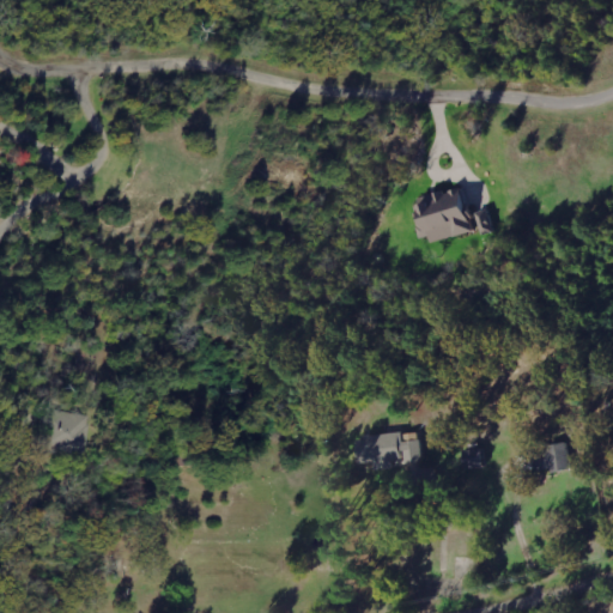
[(472,231),(469,218),(477,217),(480,235),(495,231),(490,210),(469,214),(463,187),(414,199),(418,217),(416,218),(422,243),(472,231)]
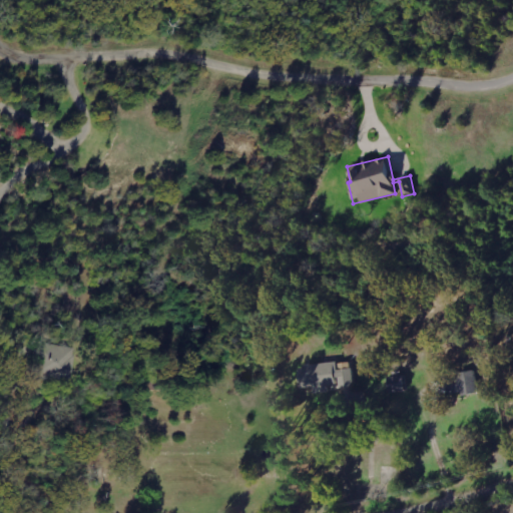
[(77,381),(79,347),(43,345),(41,376),(56,376),(55,380),(77,381)]
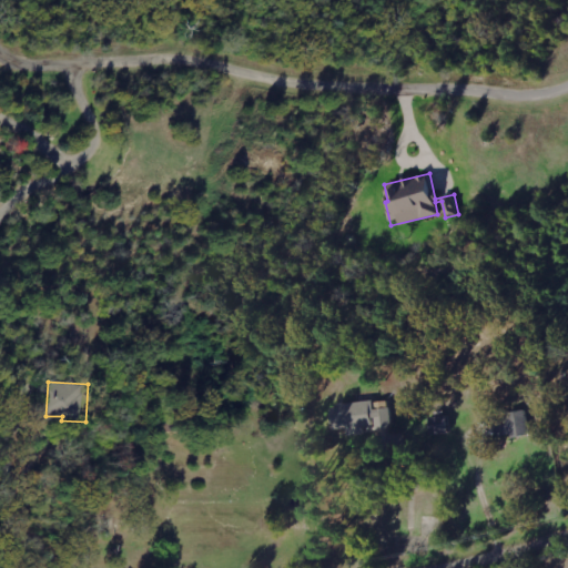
[(391,429),(388,401),(328,405),(331,429),(345,428),(346,433),(391,429)]
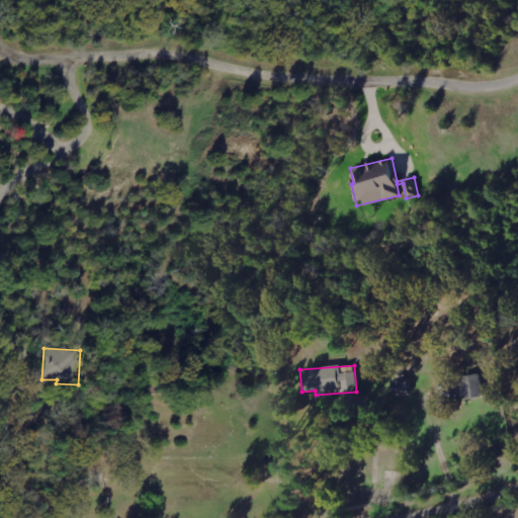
[(448,379),(451,400),(482,396),(480,375),(448,379)]
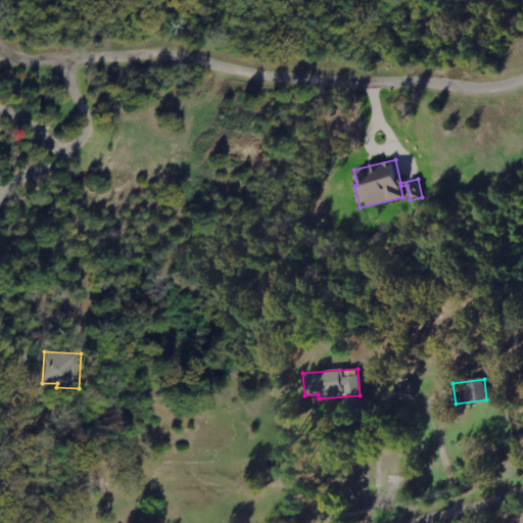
[(395,399),(412,398),(411,382),(394,383),(395,399)]
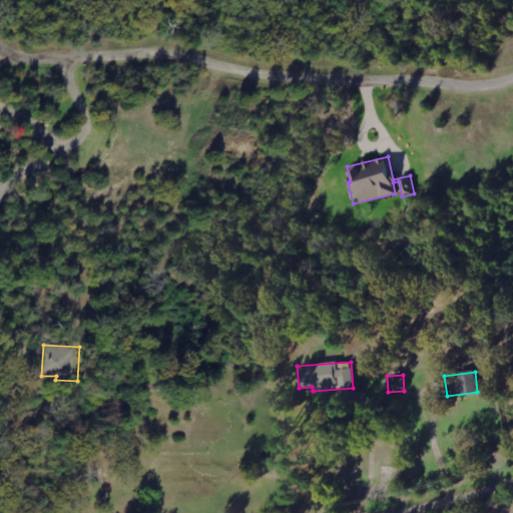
All buildings are outlined.
